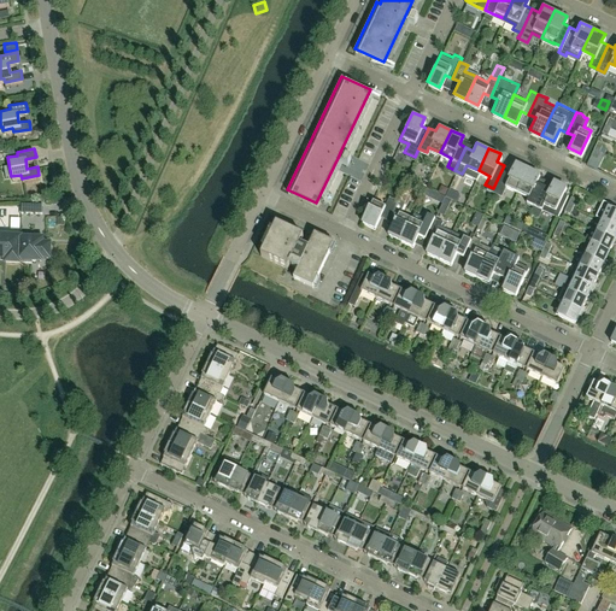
[(516,188),(527,166),(515,160),(511,169),(504,165),(493,188),(500,192),(505,183),(516,188)]
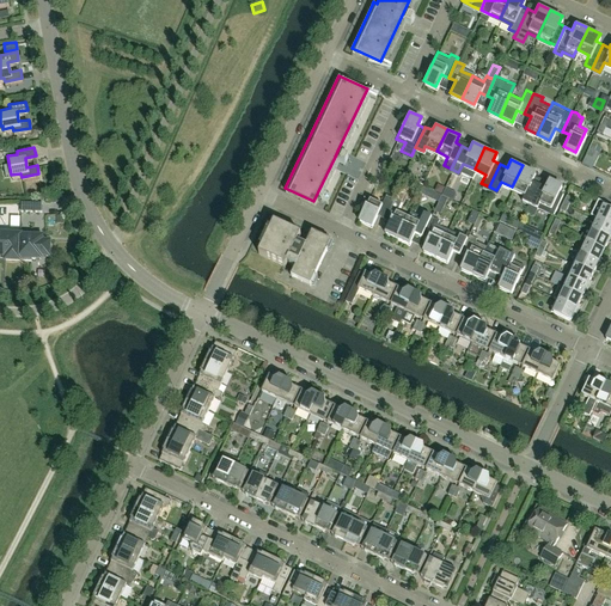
[(535,189),(538,182),(531,178),(535,170),(523,165),(512,187),(524,193),(521,197),(529,201),(535,189)]
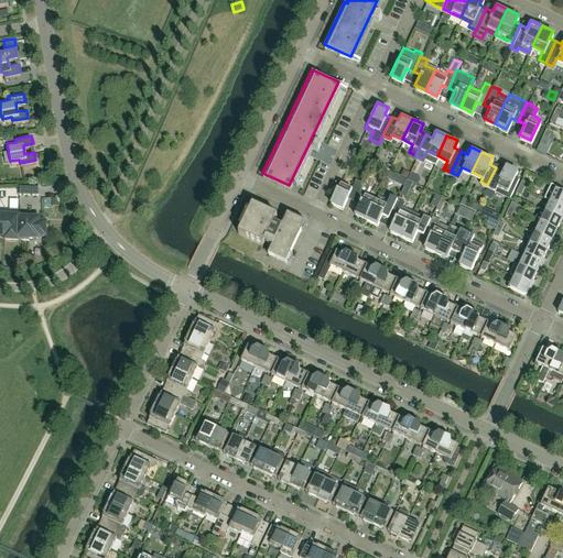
[(508,195),(518,175),(515,173),(517,168),(506,163),(501,171),(496,167),(493,174),(487,185),(508,195)]
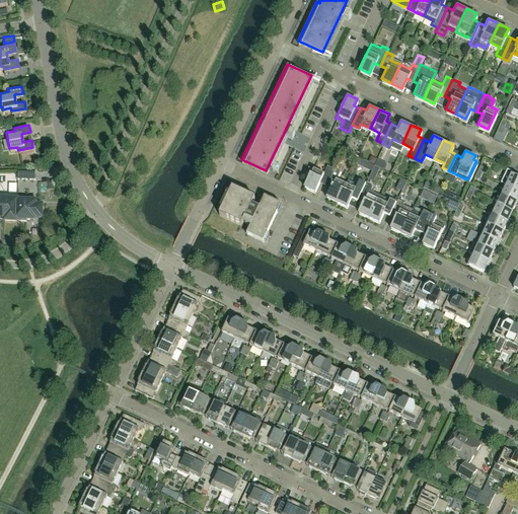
[(324,181),(333,165),(326,162),(322,170),(312,165),(304,185),(314,190),(319,179),(324,181)]
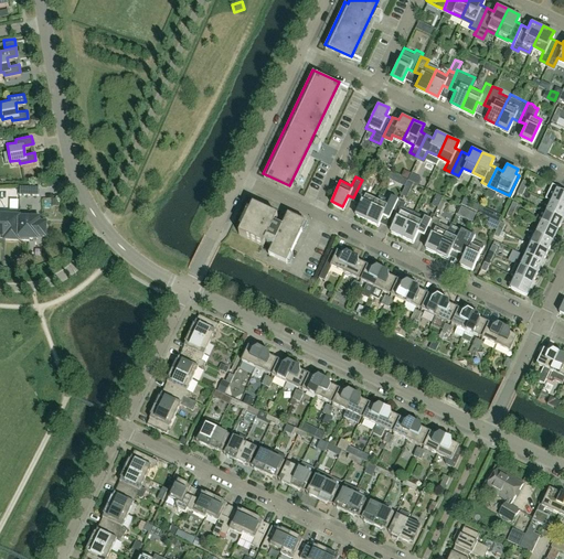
[(365,217),(375,196),(365,192),(370,183),(362,180),(353,197),(360,201),(354,212),(365,217)]
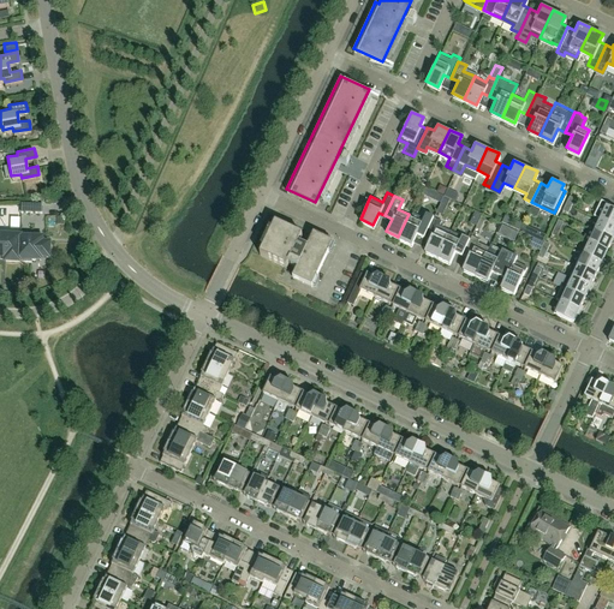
[(613,222),(613,202),(601,197),(592,213),(594,214),(600,216),(600,215),(613,222)]
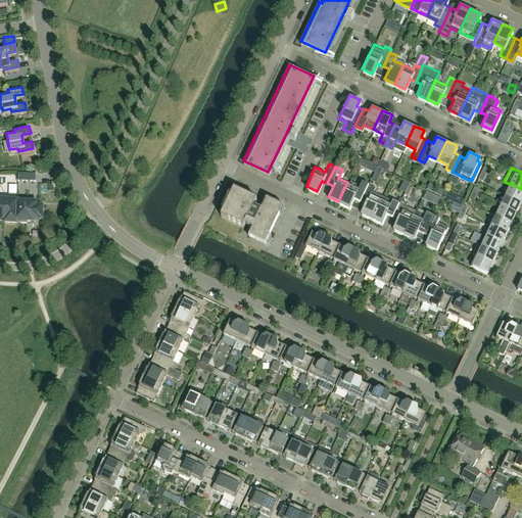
[(382,170),(372,176),(376,183),(386,178),(382,170)]
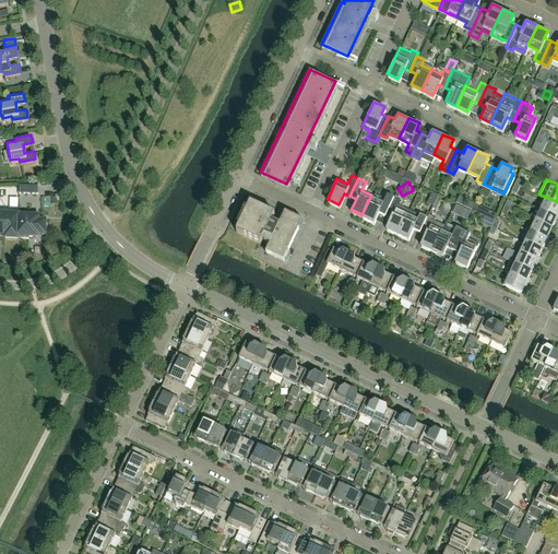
[(18,202),(38,202),(38,192),(54,191),(54,183),(38,183),(39,190),(18,190),(18,202)]
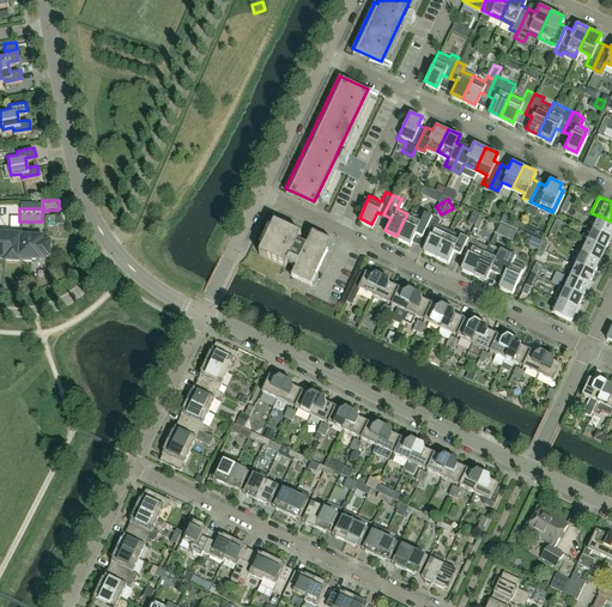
[(422,232),(431,212),(424,208),(422,213),(411,207),(407,213),(397,236),(410,241),(414,230),(422,232)]
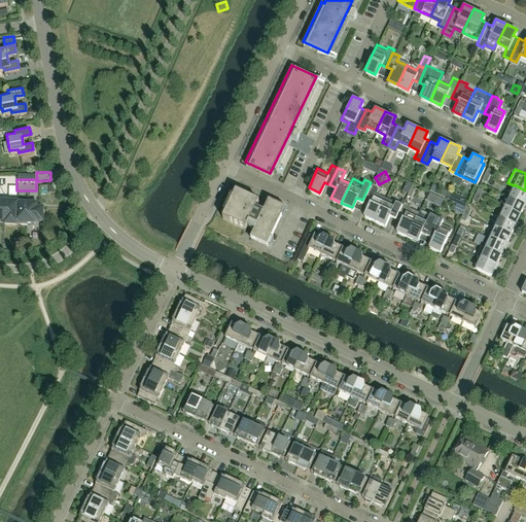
[(363,213),(374,218),(383,198),(374,194),(377,186),(371,182),(362,200),(369,203),(363,213)]
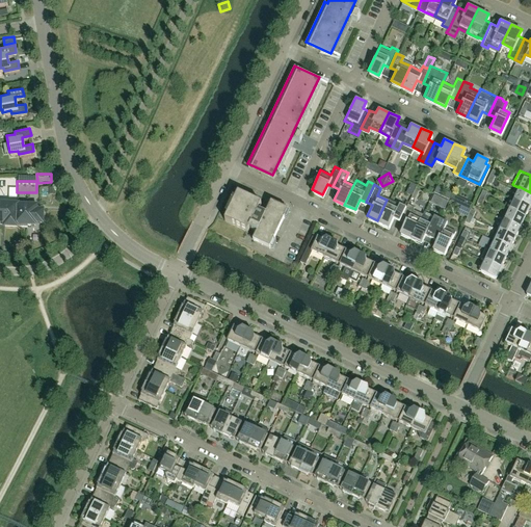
[(530,198),(530,192),(519,186),(519,187),(513,185),(511,189),(516,191),(513,196),(529,204),(530,198)]
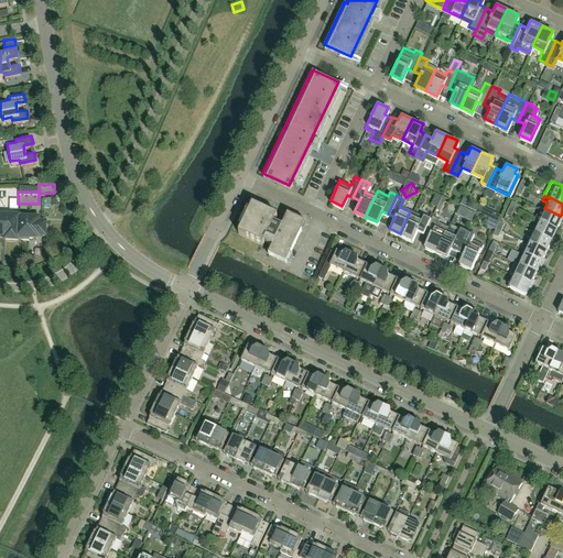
[(262,241),(263,238),(269,227),(272,219),(275,211),(251,200),(237,229),(262,241)]
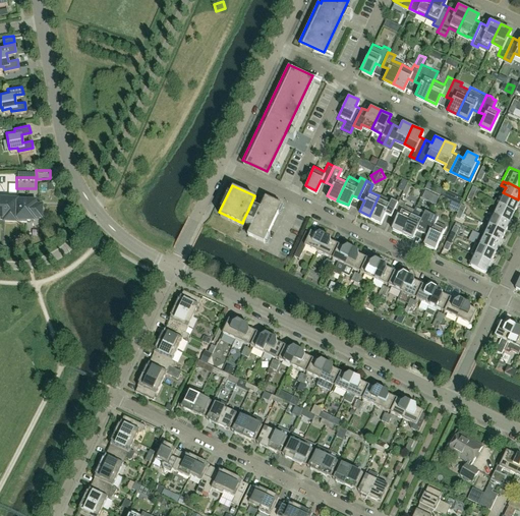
[(513,210),(518,199),(503,192),(498,190),(493,199),(497,202),(499,203),(513,210)]
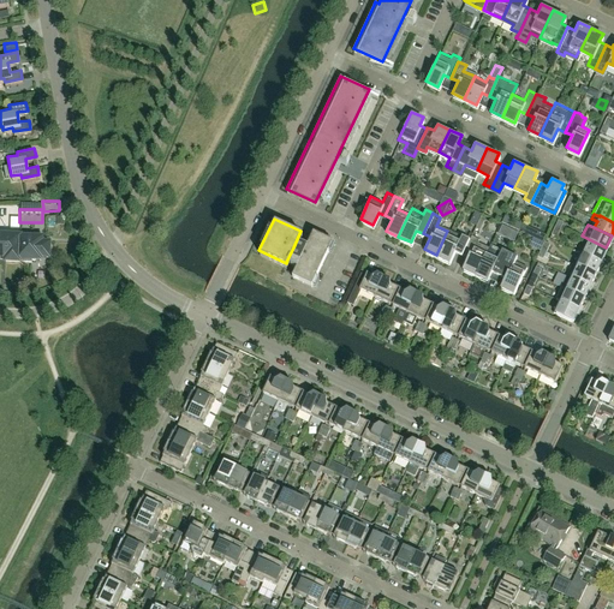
[(447,231),(436,255),(448,261),(454,249),(462,252),(462,251),(469,236),(449,227),(447,231)]
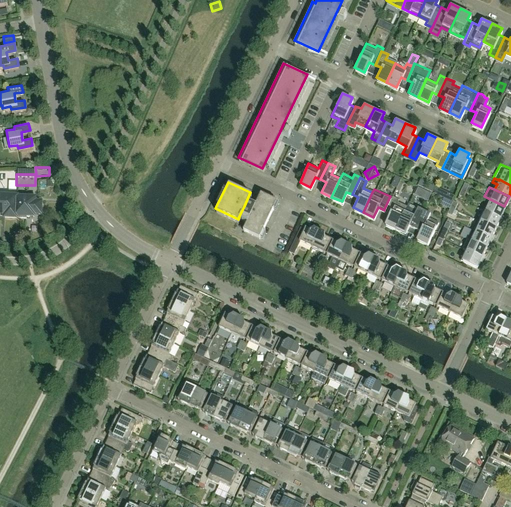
[(259,235),(267,217),(276,198),(260,191),(254,202),(246,219),(242,227),(259,235)]
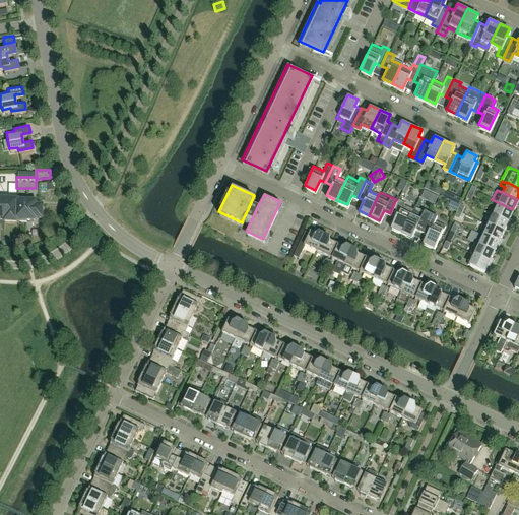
[(15,215),(16,197),(16,196),(0,195),(0,212),(4,213),(4,216),(15,217),(15,215)]
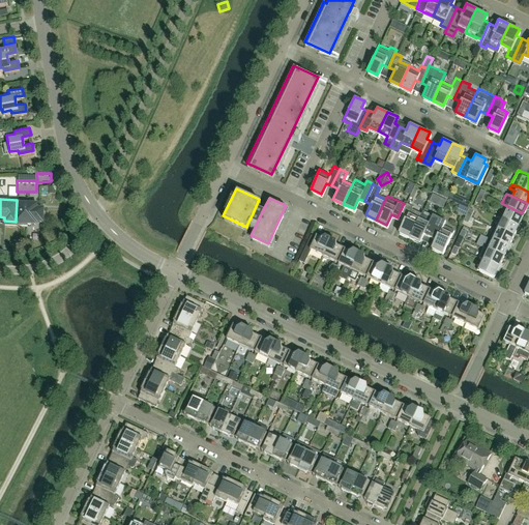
[(409,235),(418,215),(420,210),(411,205),(412,203),(406,200),(404,203),(398,216),(403,220),(399,230),(409,235)]
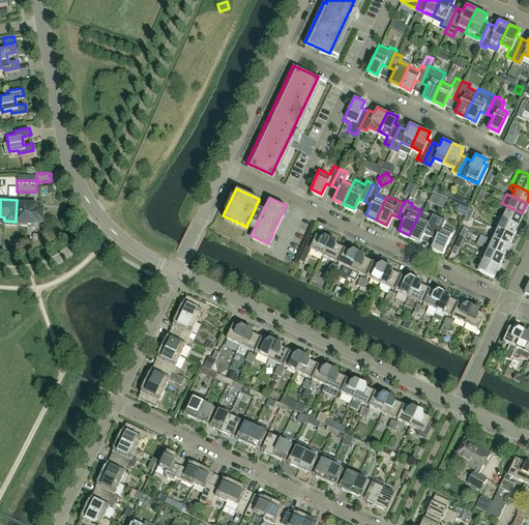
[(40,217),(41,206),(34,205),(35,201),(17,201),(16,220),(18,220),(18,222),(26,222),(26,220),(34,220),(34,217),(40,217)]
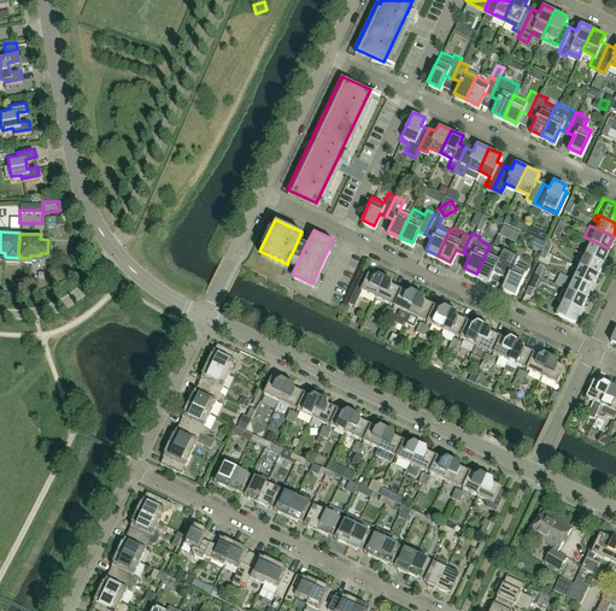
[(602,259),(608,248),(591,240),(588,239),(582,251),(602,259)]
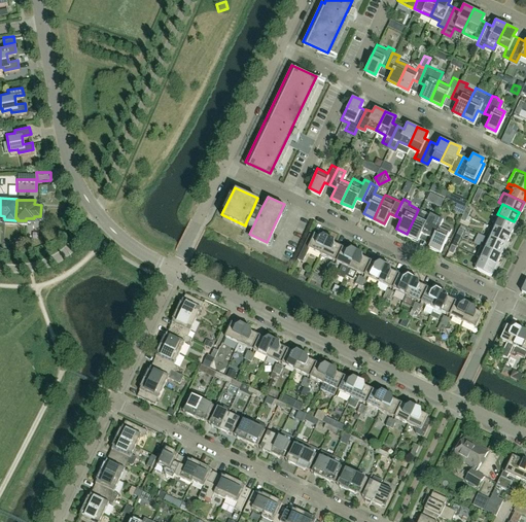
[(253,225),(261,208),(254,205),(251,212),(246,222),(253,225)]
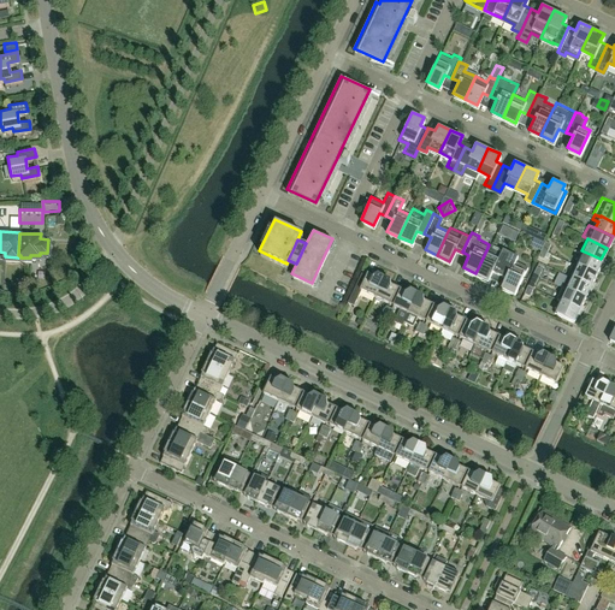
[(500,270),(509,250),(490,241),(489,244),(486,250),(475,273),(488,279),(492,267),(500,270)]
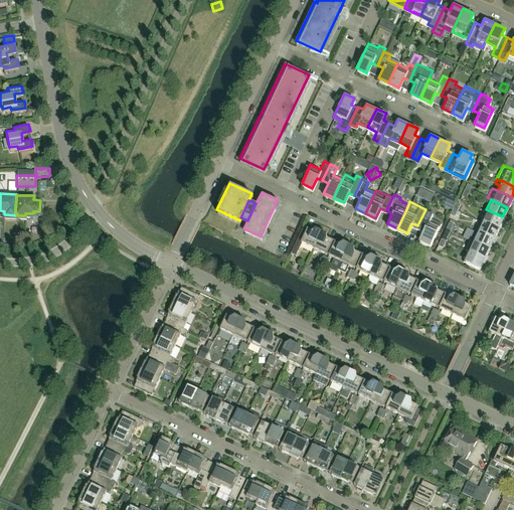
[(418,238),(430,243),(441,220),(431,215),(433,212),(425,209),(417,225),(423,228),(418,238)]
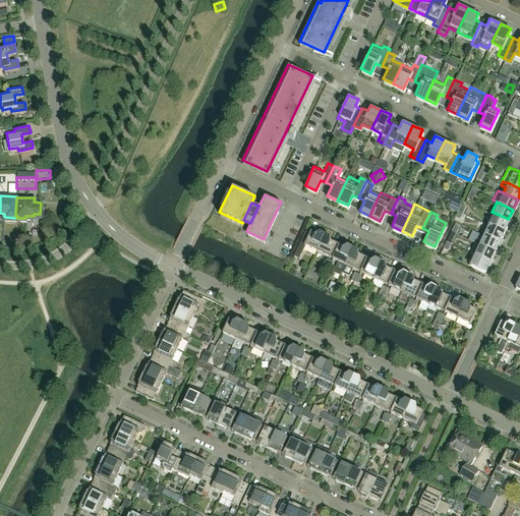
[(504,229),(508,219),(492,212),(486,221),(486,222),(488,223),(488,222),(504,229)]
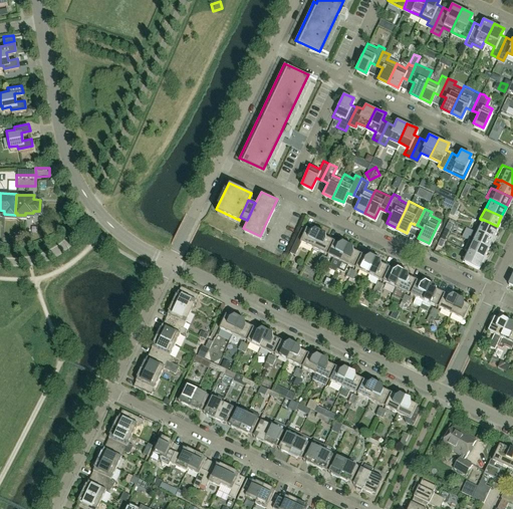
[(492,236),(497,226),(482,219),(482,220),(480,219),(480,218),(477,217),(473,227),(478,229),(492,236)]
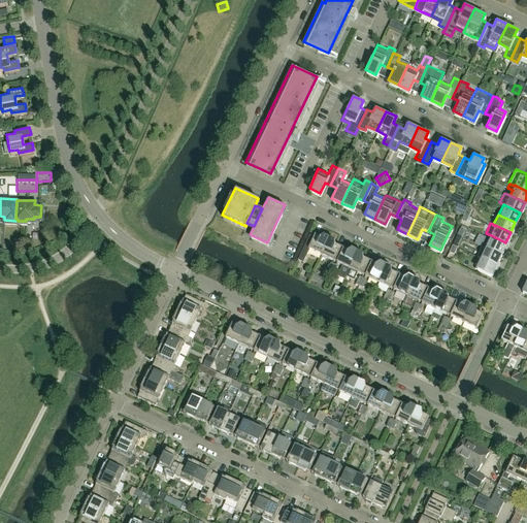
[(321,251),(328,235),(323,232),(321,234),(315,231),(314,233),(308,231),(297,256),(302,258),(308,246),(321,251)]
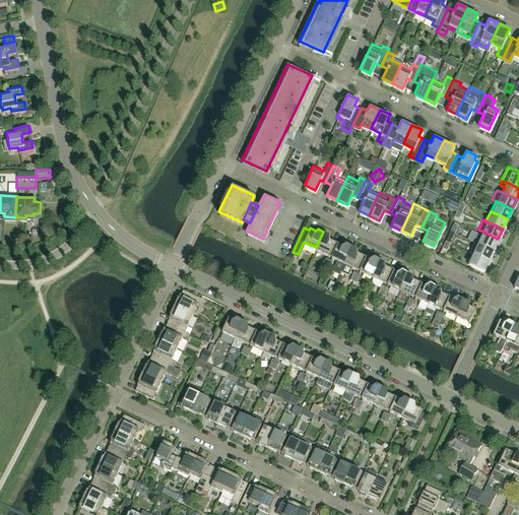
[(329,254),(335,240),(329,237),(329,234),(323,232),(316,247),(329,254)]
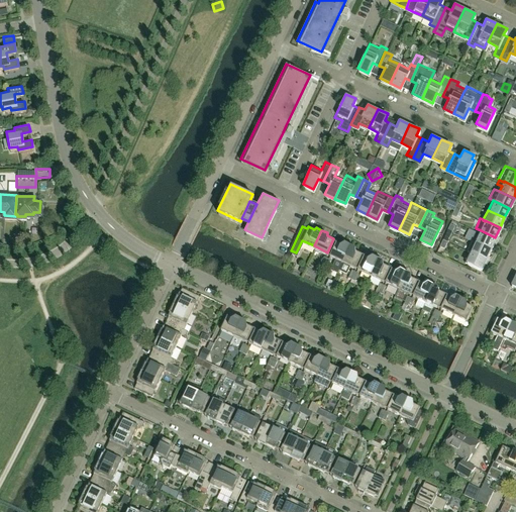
[(490,247),(495,237),(481,230),(476,239),(476,240),(490,247)]
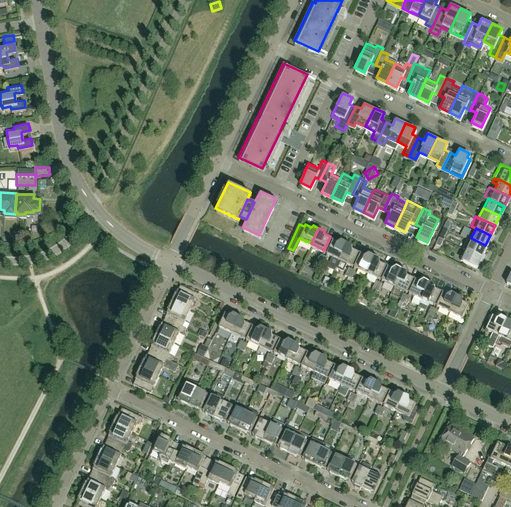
[(481,254),(485,245),(471,238),(471,237),(467,235),(462,245),(465,246),(467,247),(467,248),(481,254)]
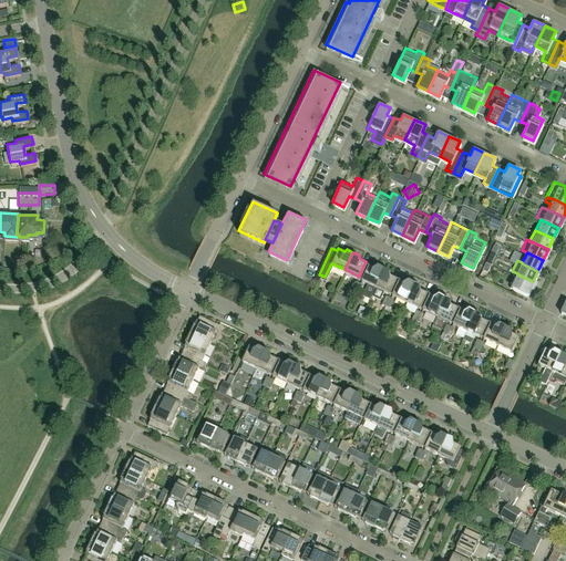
[(369,295),(371,292),(383,267),(378,263),(374,266),(368,262),(361,277),(367,280),(361,292),(369,295)]
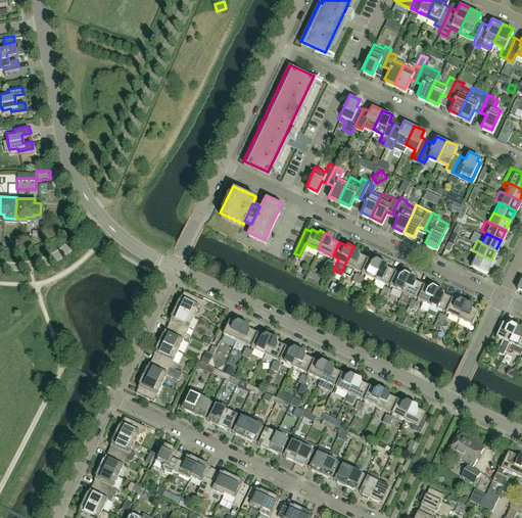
[(359,269),(366,254),(359,251),(359,248),(353,246),(342,270),(350,273),(353,266),(359,269)]
